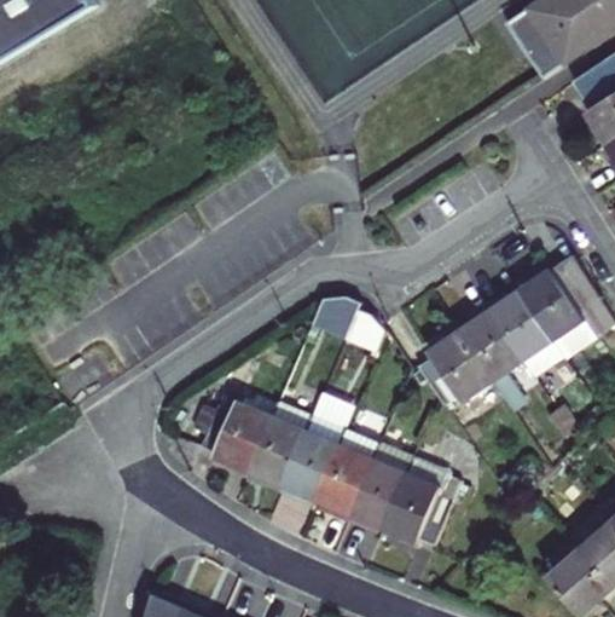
[(0,65),(97,9),(91,0),(0,0),(0,65)]
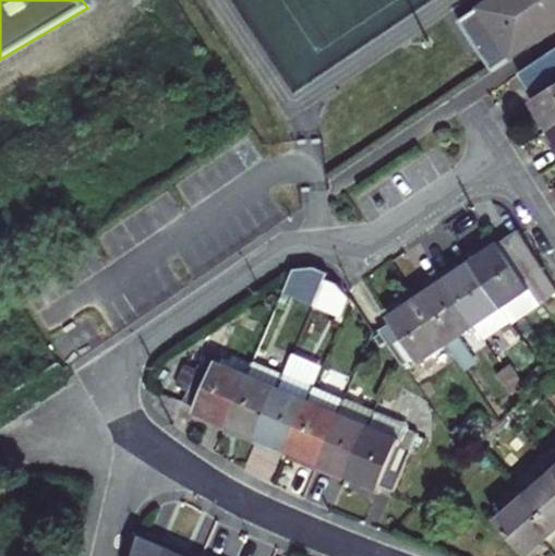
[(483,0),(455,19),(489,69),(554,23),(554,0),(483,0)]
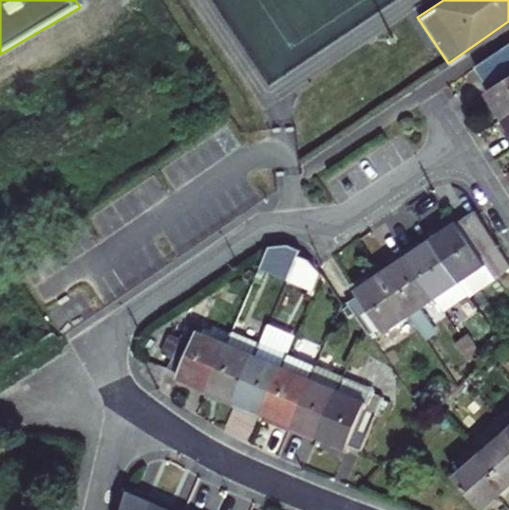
[(499,118),(508,112),(508,40),(473,65),(488,89),(484,93),(499,118)]
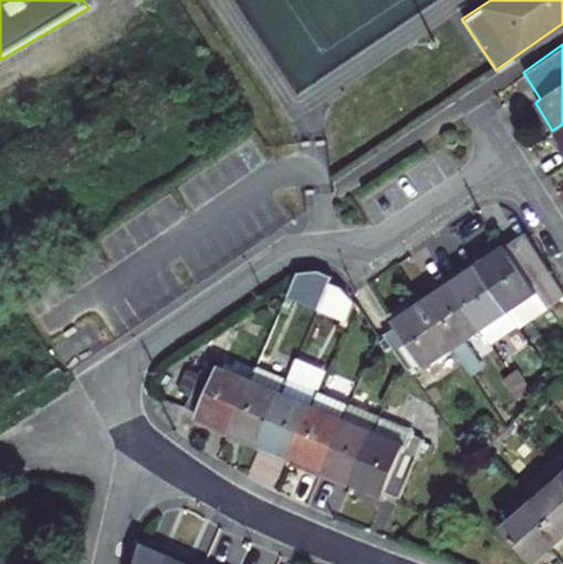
[(558,147),(562,156),(562,124),(552,131),(561,145),(558,147)]
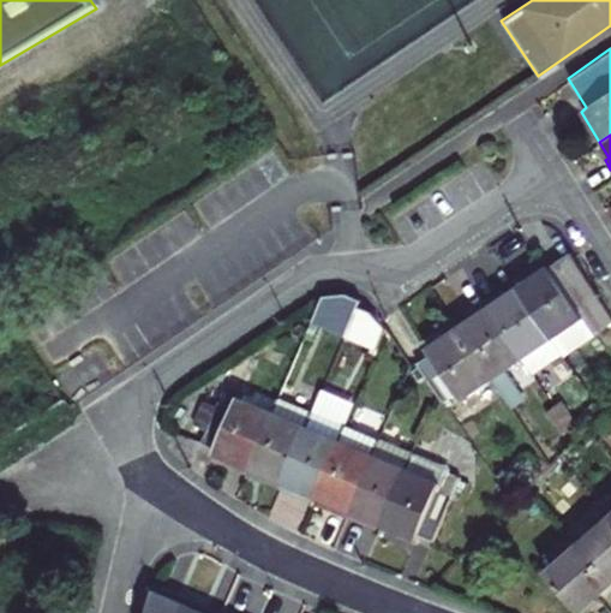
[(610,317),(574,260),(568,250),(514,287),(549,339),(558,352),(610,317)]
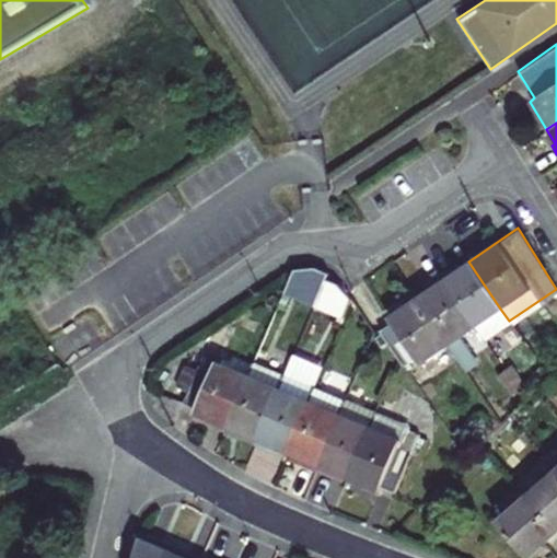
[(500,309),(468,262),(456,269),(454,267),(439,277),(474,326),(483,339),(509,321),(500,309)]
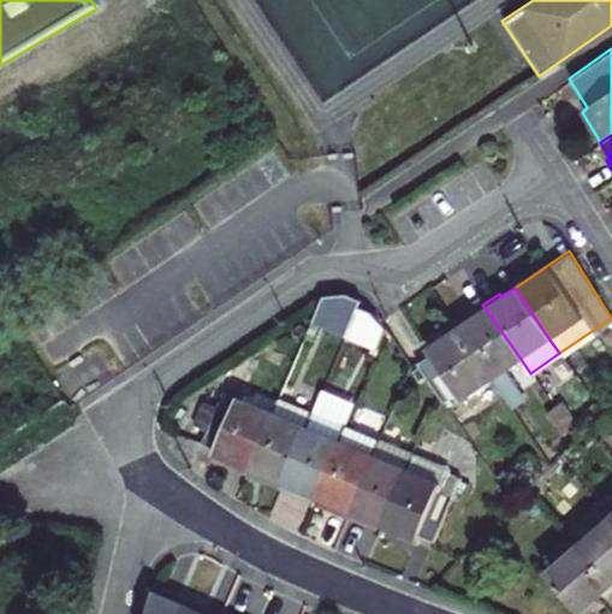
[(343,336),(355,307),(357,300),(343,294),(321,296),(309,323),(343,336)]
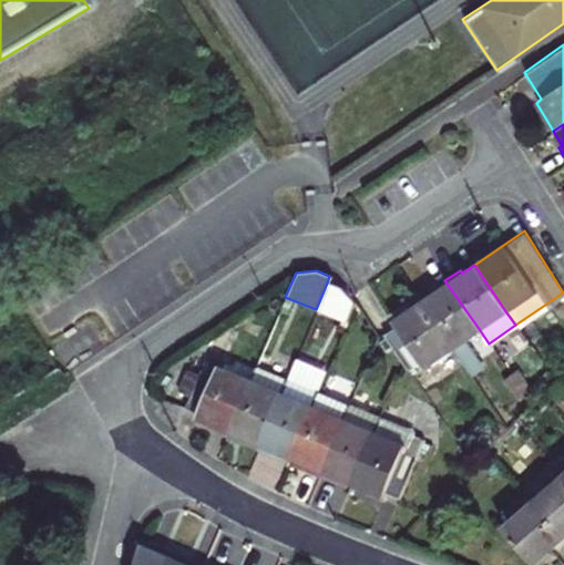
[(480,330),(444,280),(430,289),(432,294),(420,302),(452,349),(480,330)]
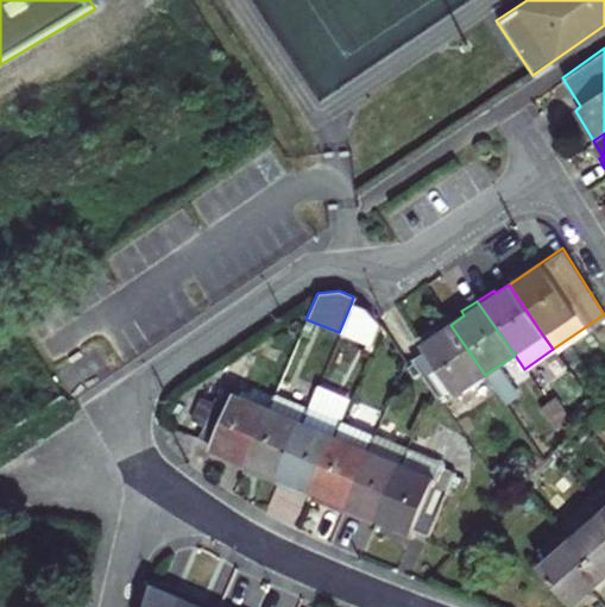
[(365,310),(351,304),(339,332),(372,344),(380,326),(365,310)]
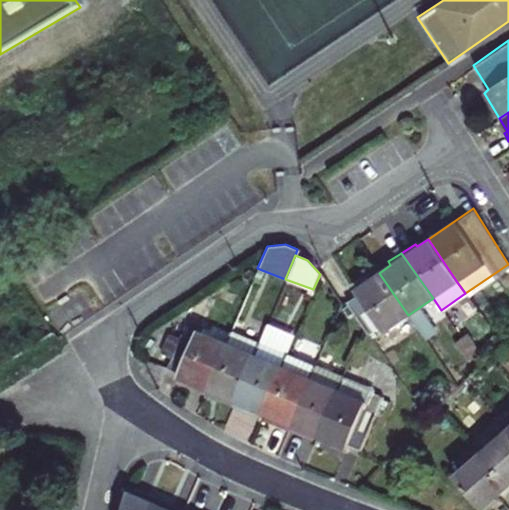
[(382,333),(408,315),(379,273),(354,290),(356,293),(345,301),(366,332),(377,325),(382,333)]
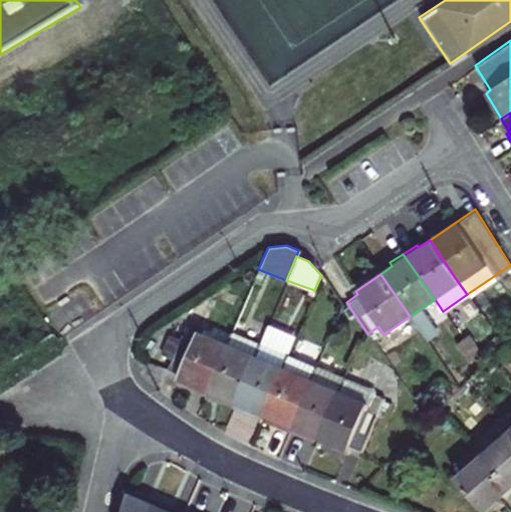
[(266,325),(258,343),(232,405),(247,412),(249,408),(261,414),(286,355),(293,337),(266,325)]
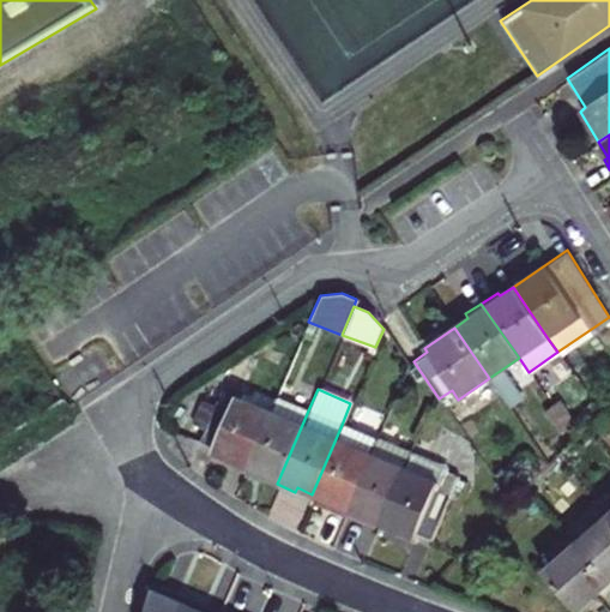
[(247,466),(270,412),(221,390),(200,439),(213,445),(211,451),(247,466)]
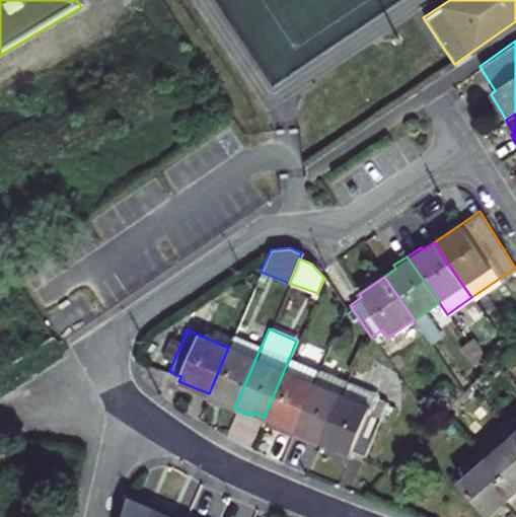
[(234,409),(261,347),(233,336),(228,348),(209,393),(218,397),(217,401),(234,409)]
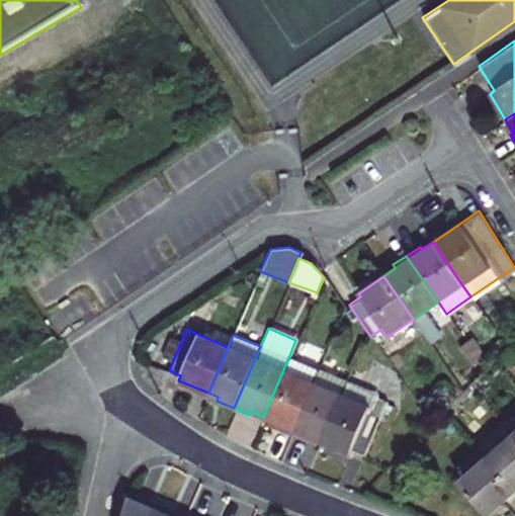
[(273,425),(289,432),(316,370),(288,358),(263,417),(274,421),(273,425)]
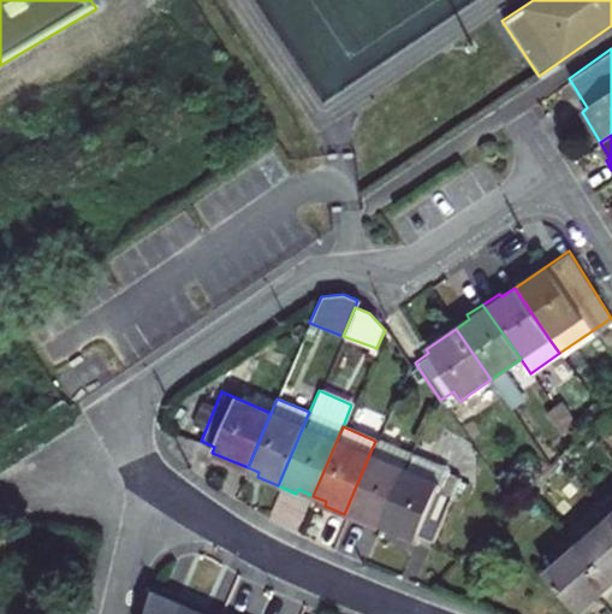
[(364,518),(380,524),(409,455),(375,441),(344,514),(362,523),(364,518)]
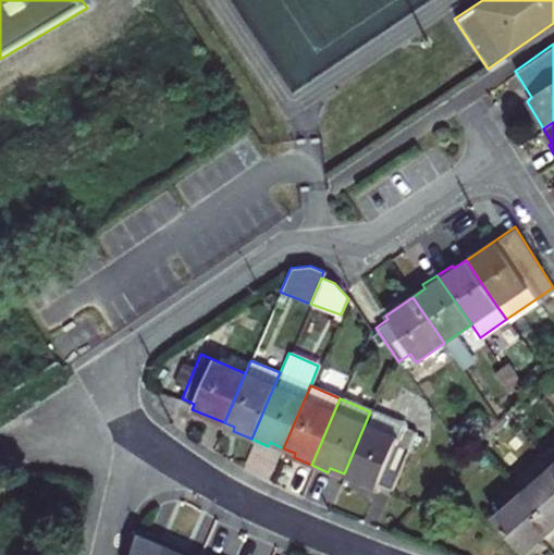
[(370,411),(344,473),(374,488),(377,483),(390,489),(414,431),(401,426),(403,422),(371,409),(370,411)]
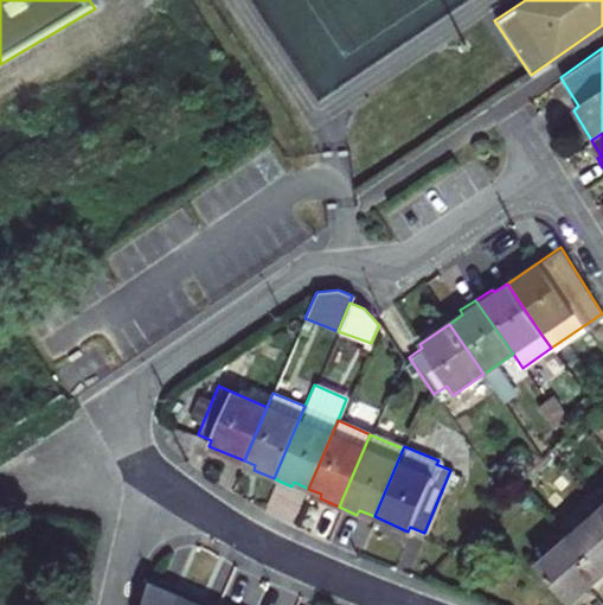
[(557,521),(570,535),(602,508),(595,501),(594,500),(588,505),(582,498),(557,521)]
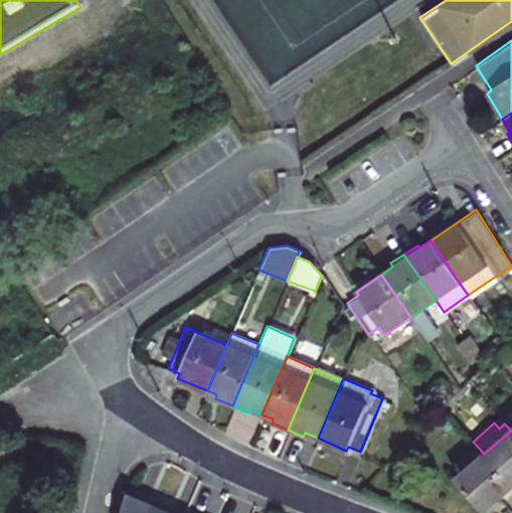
[(511,483),(511,432),(511,431),(484,454),(511,485),(511,483)]
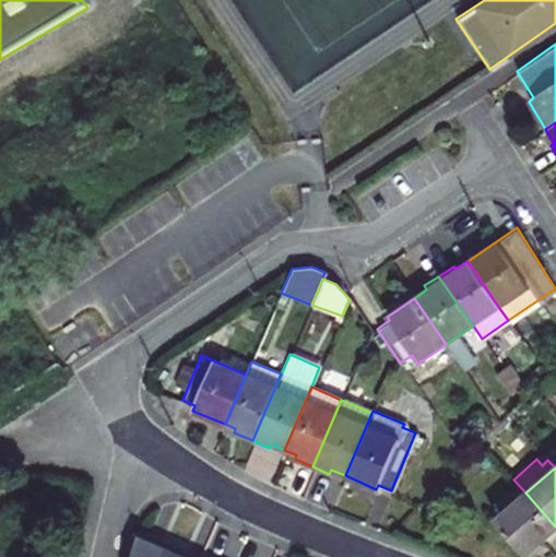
[(524,553),(555,526),(525,493),(495,520),(524,553)]
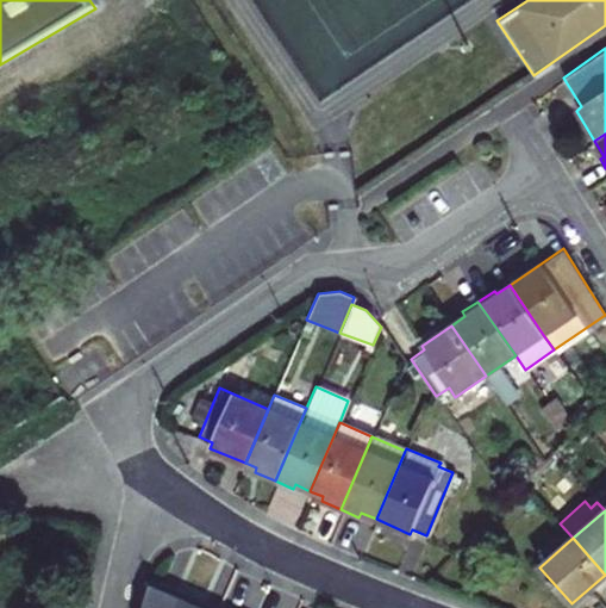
[(217,607),(218,607),(198,600),(195,605),(181,599),(182,594),(151,579),(144,607),(217,607)]
